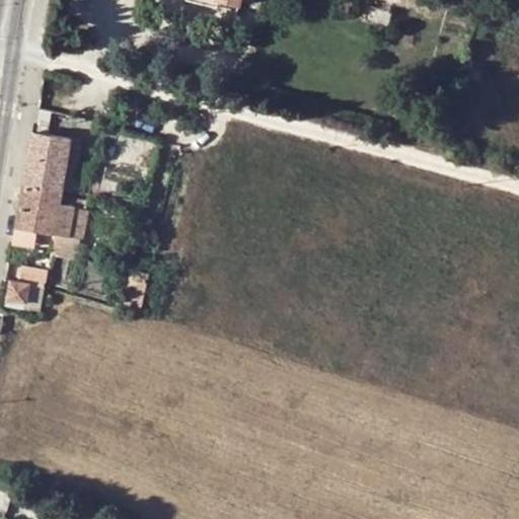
[(35,122),(24,184),(62,194),(72,139),(48,134),(50,125),(35,122)]
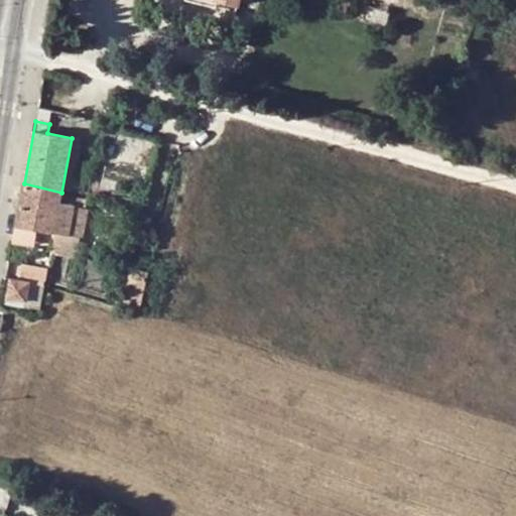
[(61,192),(24,183),(17,227),(53,234),(60,202),(61,192)]
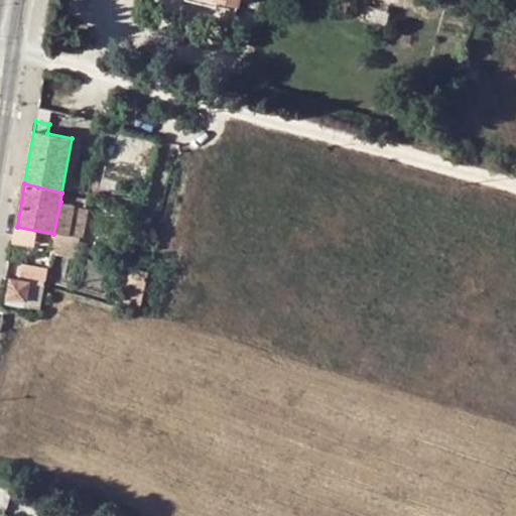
[(60,202),(53,234),(50,250),(77,255),(80,239),(85,211),(74,209),(75,204),(60,202)]
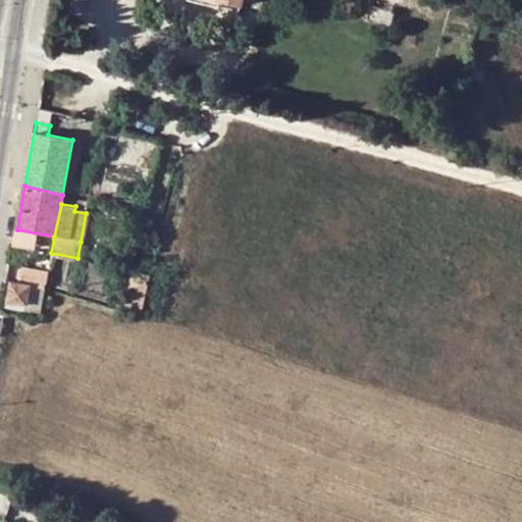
[(48,268),(22,262),(19,276),(33,280),(45,284),(48,268)]
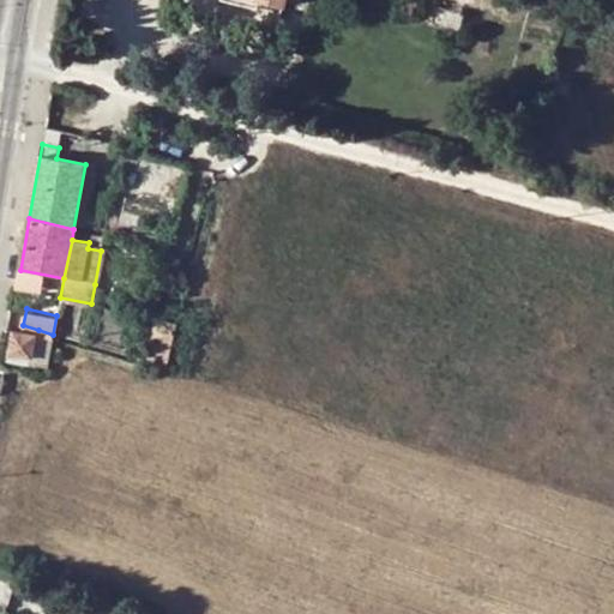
[(173,341),(179,315),(156,311),(150,335),(173,341)]
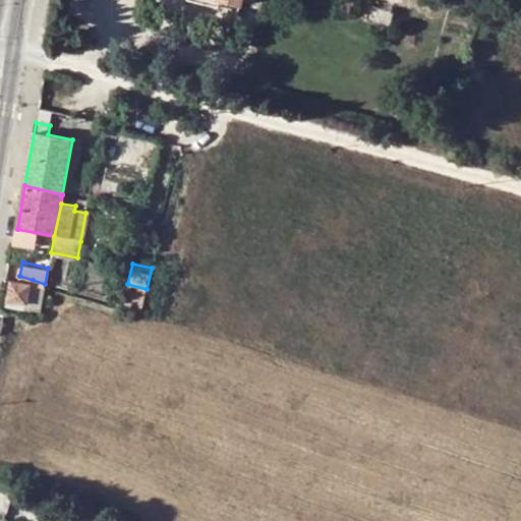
[(11,281),(7,299),(27,303),(32,285),(11,281)]
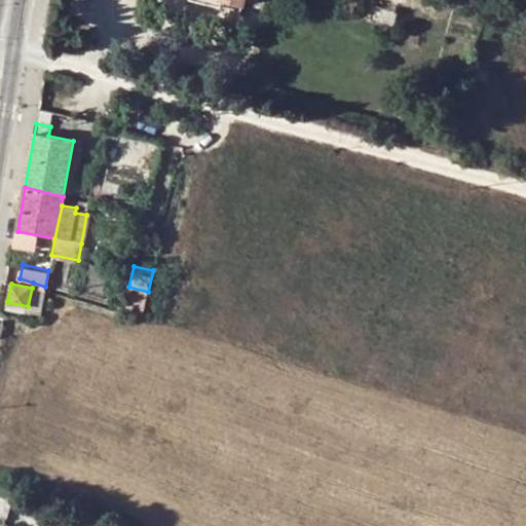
[(128,287),(123,307),(143,312),(148,292),(128,287)]
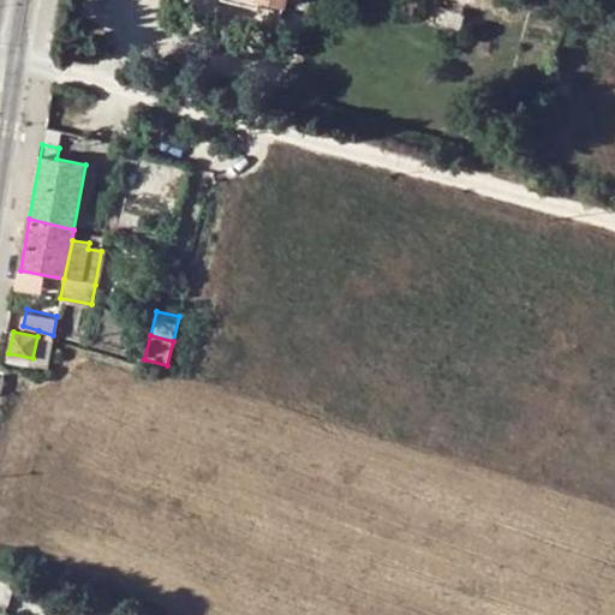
[(53,340),(37,336),(33,358),(31,365),(48,368),(53,340)]
